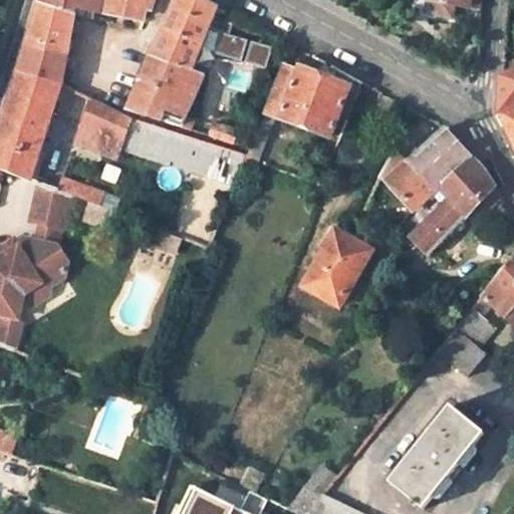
[(40,0),(40,2),(74,14),(76,6),(96,10),(102,12),(104,0),(40,0)]
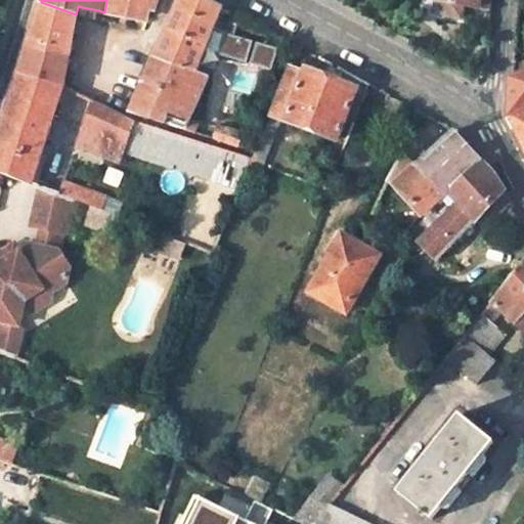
[(106,0),(104,12),(143,19),(145,8),(151,10),(155,10),(157,0),(106,0)]
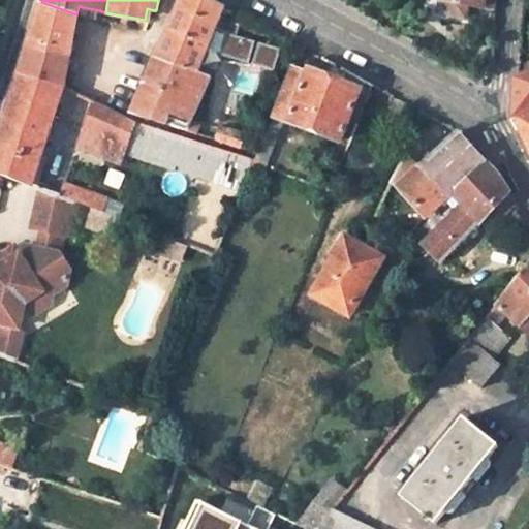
[(210,76),(235,11),(207,0),(180,0),(154,58),(210,76)]
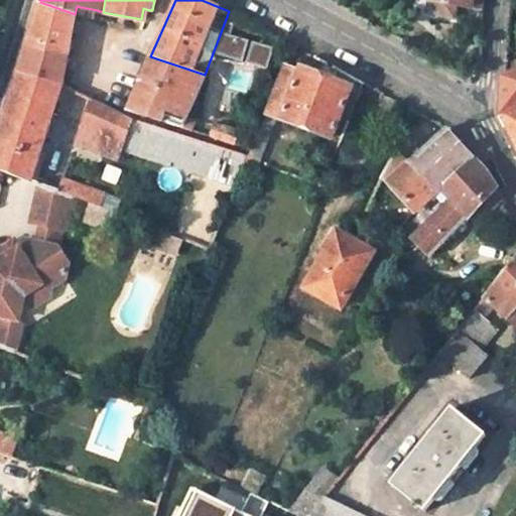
[(430,0),(431,0),(428,13),(452,17),(454,5),(482,10),(482,0),(430,0)]
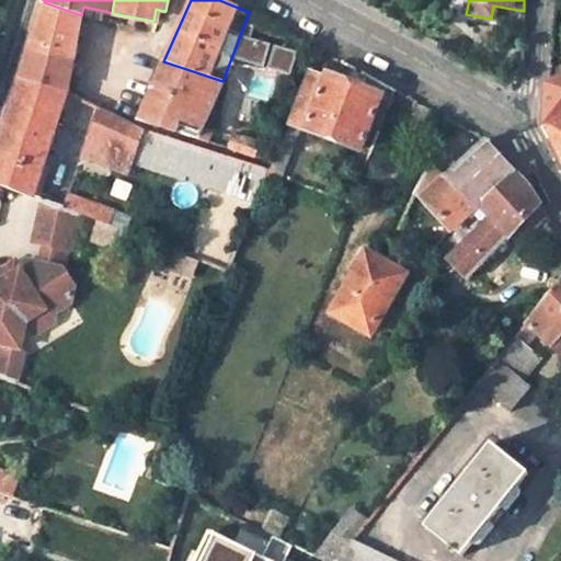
[(44,2),(27,50),(73,64),(81,15),(44,2)]
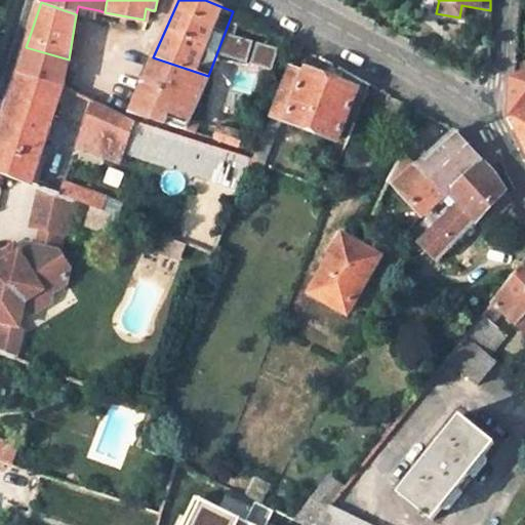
[(96,18),(98,10),(78,6),(76,14),(96,18)]
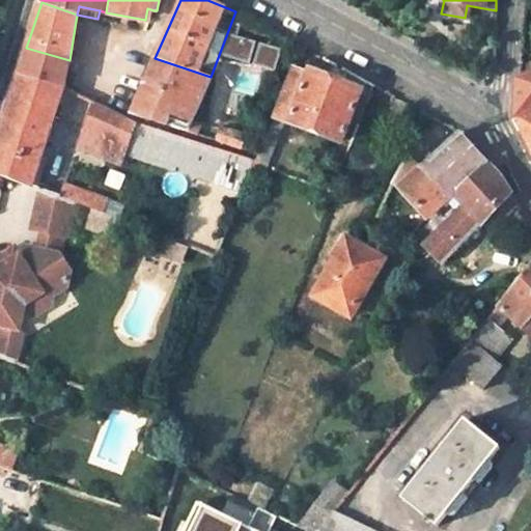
[(151,22),(154,10),(147,8),(145,20),(151,22)]
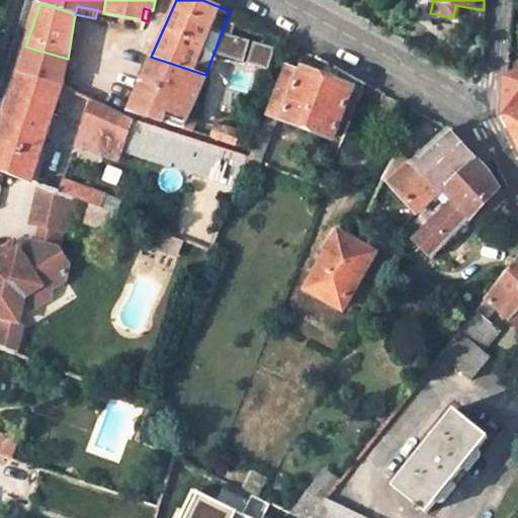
[(221,36),(218,58),(269,67),(273,46),(221,36)]
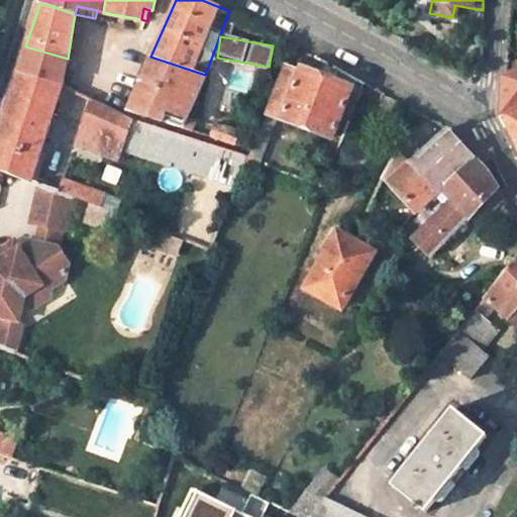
[(68,59),(25,46),(18,71),(64,85),(68,59)]
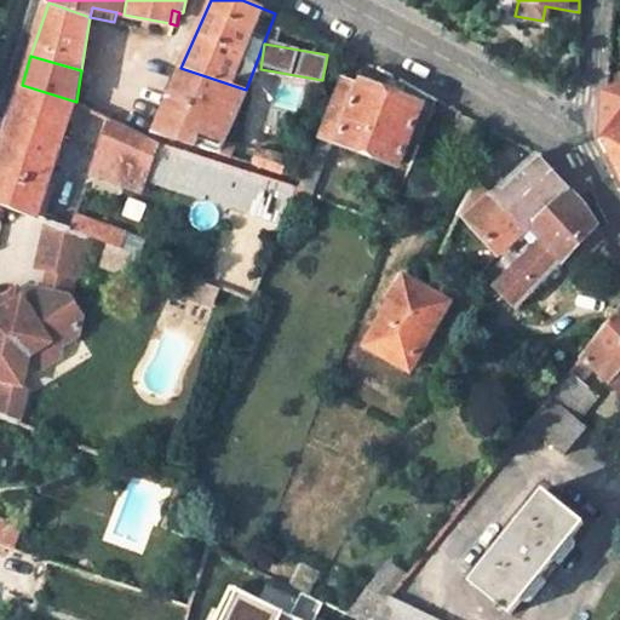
[(199,131),(223,141),(246,90),(181,68),(155,132),(193,144),(199,131)]
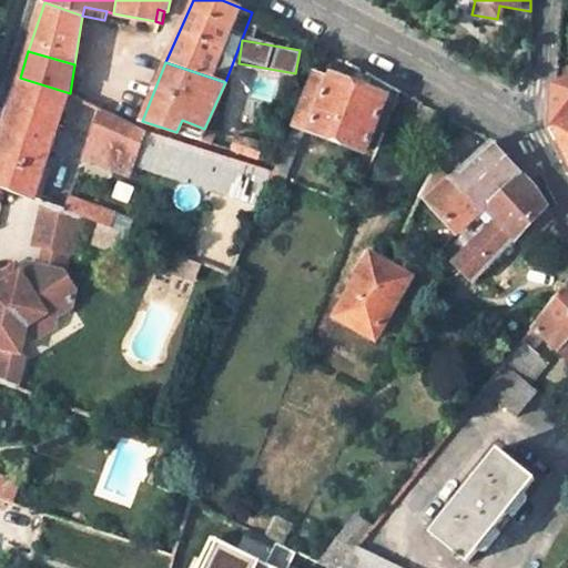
[(266,186),(281,192),(305,128),(364,150),(385,98),(313,69),(266,186)]
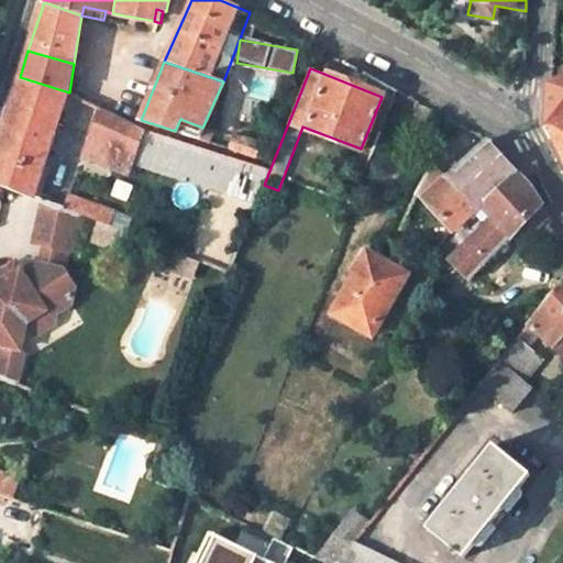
[(562,158),(562,76),(548,83),(548,106),(547,124),(562,158)]
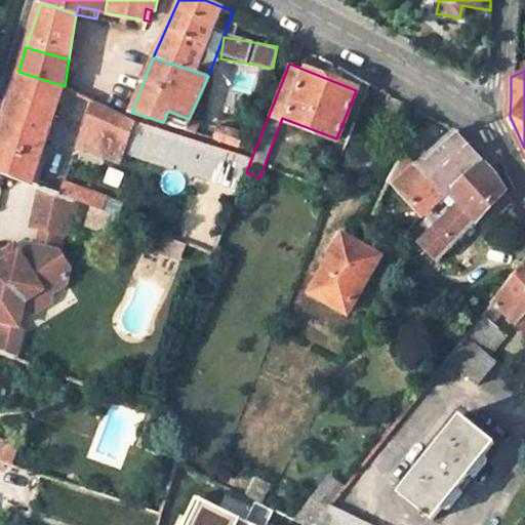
[(0,171),(34,185),(65,86),(18,72),(0,130),(0,171)]
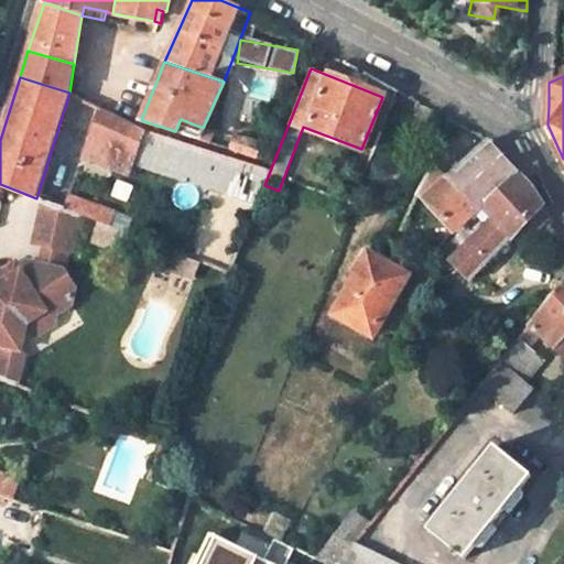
[(102,109),(84,153),(127,172),(143,129),(102,109)]
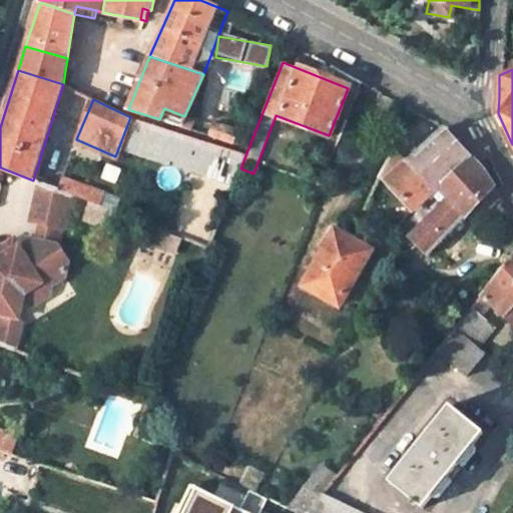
[(412,108),(394,147),(411,155),(409,158),(435,188),(472,153),(443,124),(412,108)]
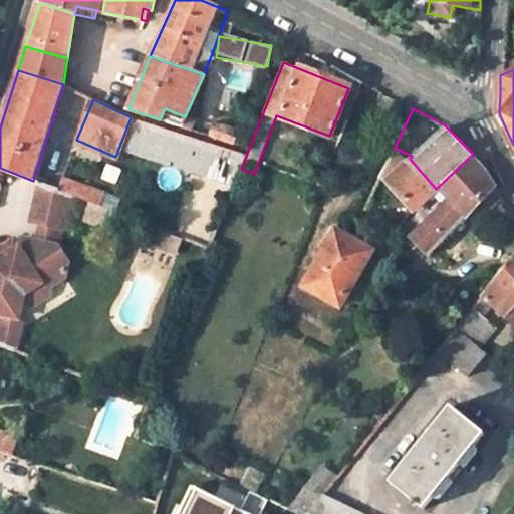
[(185,116),(182,125),(190,129),(193,119),(185,116)]
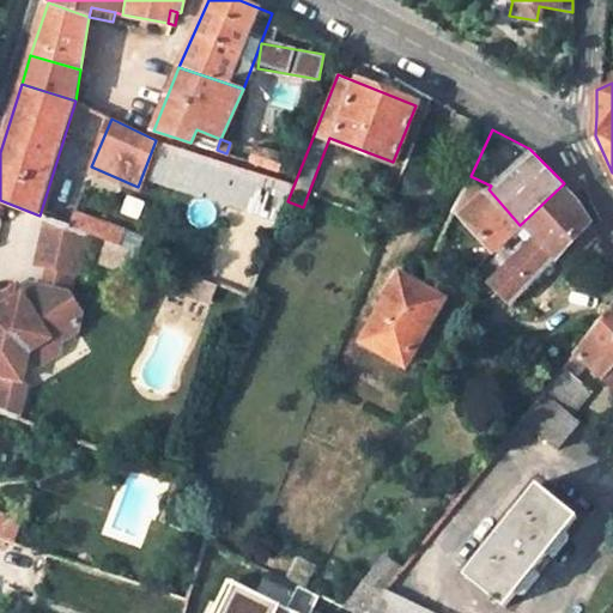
[(468,180),(454,208),(493,250),(520,225),(489,189),(468,180)]
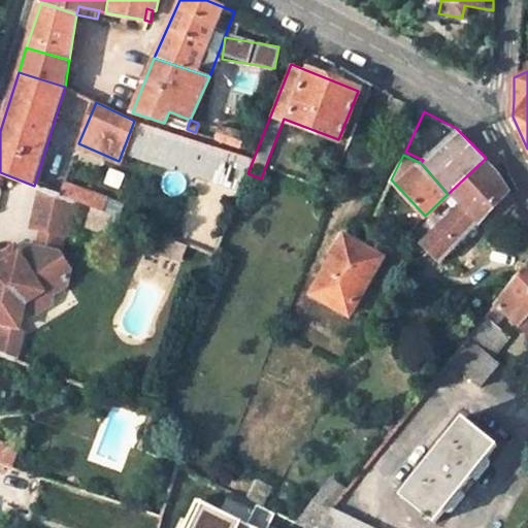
[(448,194),(458,206),(423,241),(440,260),(490,207),(503,219),(519,204),(499,172),(495,167),(486,158),(448,194)]
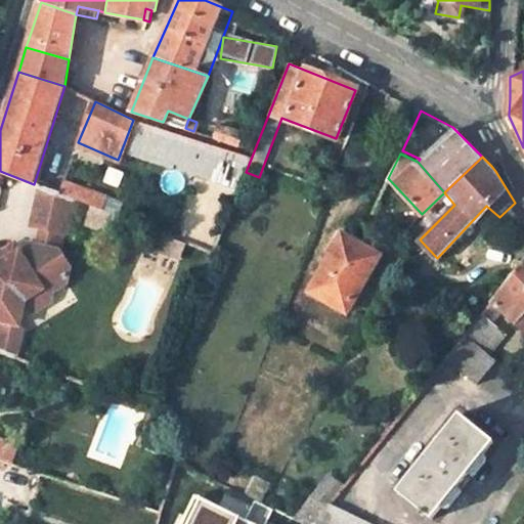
[(115,215),(121,202),(66,182),(59,193),(74,199),(115,215)]
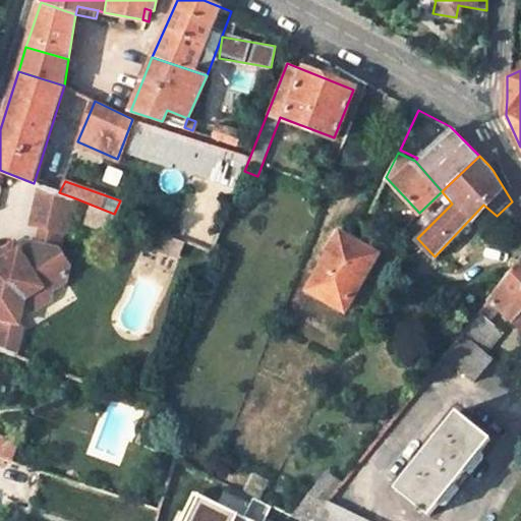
[(59,192),(42,186),(33,221),(65,229),(70,212),(73,197),(59,192)]
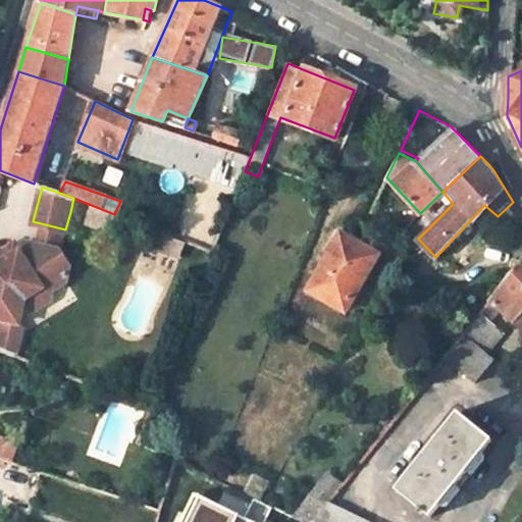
[(165,255),(172,237),(146,226),(139,245),(165,255)]
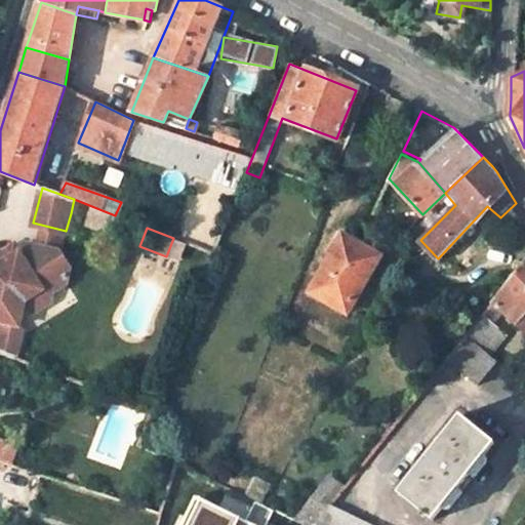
[(341,233),(309,291),(348,313),(380,255),(341,233)]
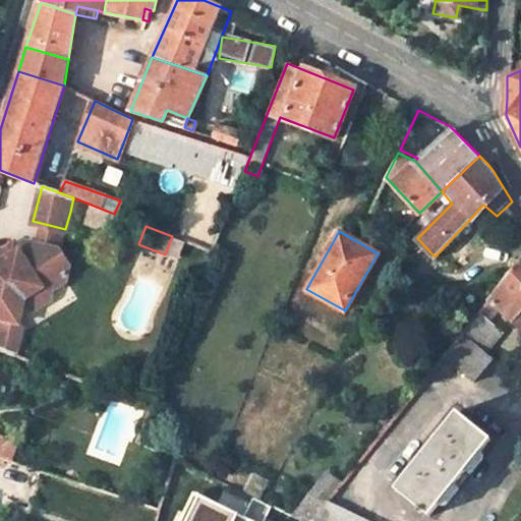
[(46,290),(53,291),(67,280),(71,267),(60,247),(40,243),(25,252),(17,246),(0,255),(0,322),(22,327),(27,301),(46,290)]
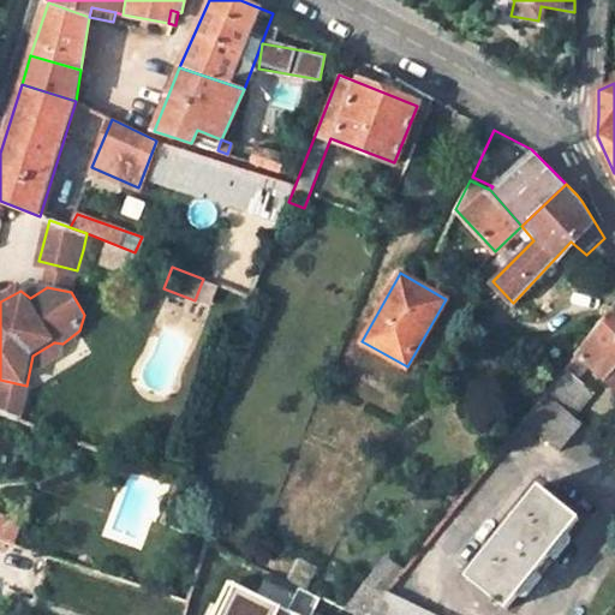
[(589,363),(607,380),(614,370),(614,302),(575,351),(589,363)]
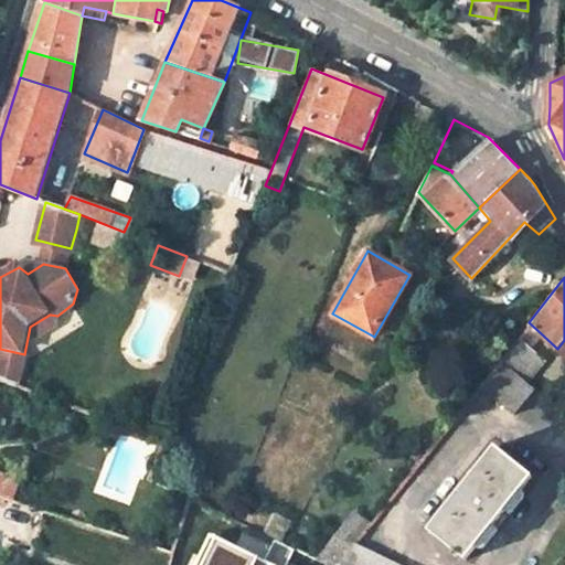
[(530,349),(541,333),(529,322),(516,338),(530,349)]
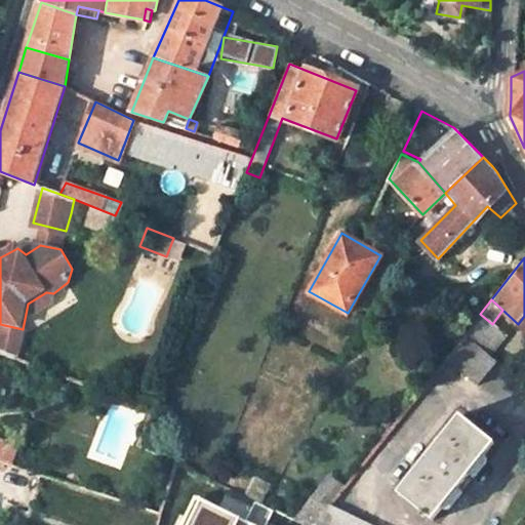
[(465,333),(488,355),(505,334),(492,324),(480,314),(465,333)]
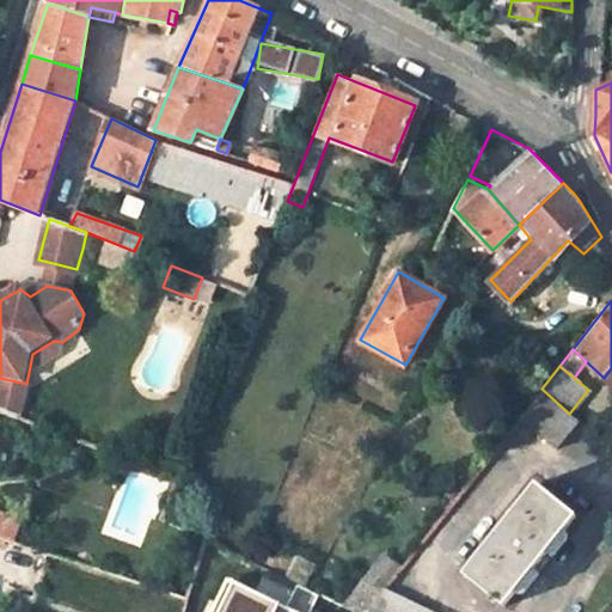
[(555,447),(577,422),(569,414),(542,389),(519,416),(555,447)]
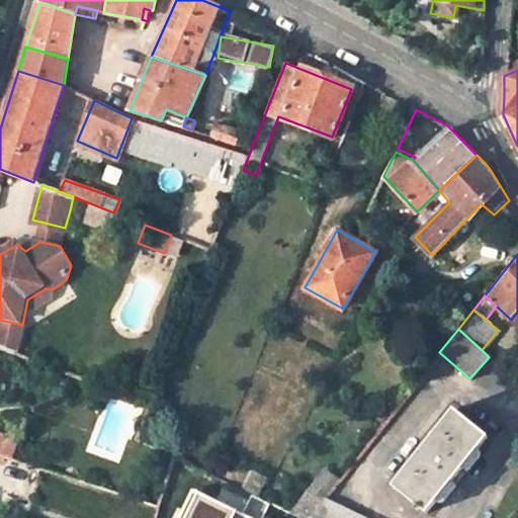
[(452,410),(393,486),(425,512),(485,437),(452,410)]
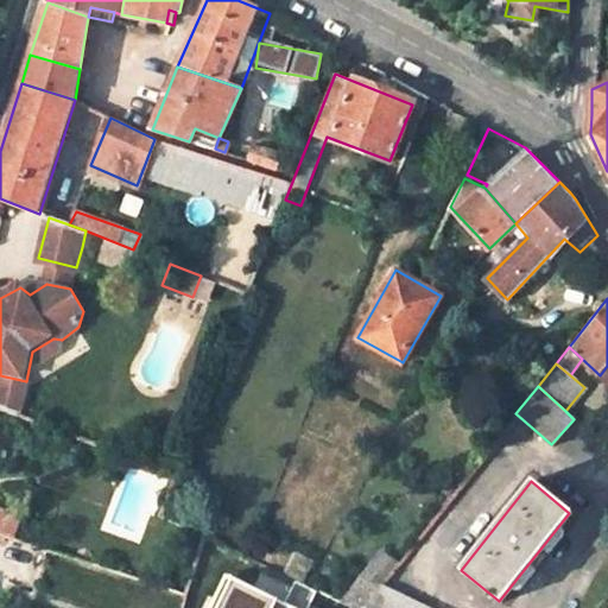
[(13,515),(0,510),(0,532),(5,533),(13,515)]
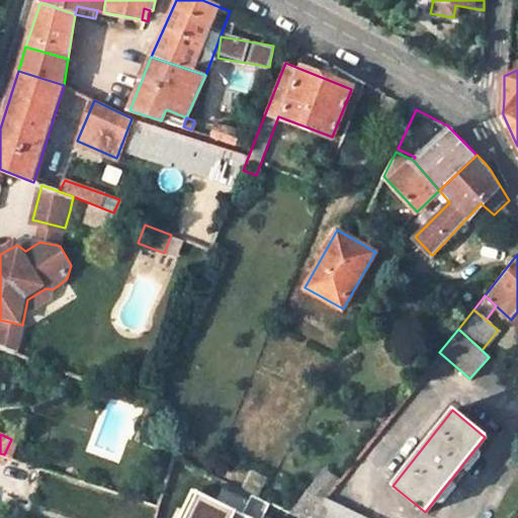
[(256,497),(265,478),(253,470),(243,491),(248,493),(256,497)]
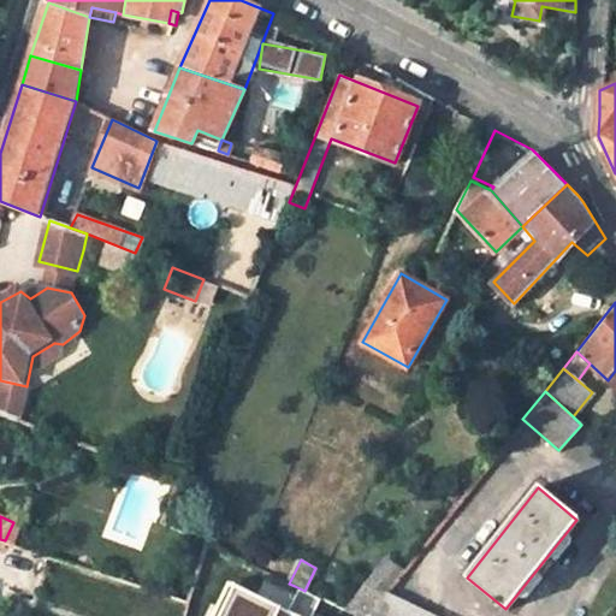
[(284,609),(249,592),(242,605),(229,599),(220,615),(312,615),(320,598),(304,591),(295,586),(284,609)]
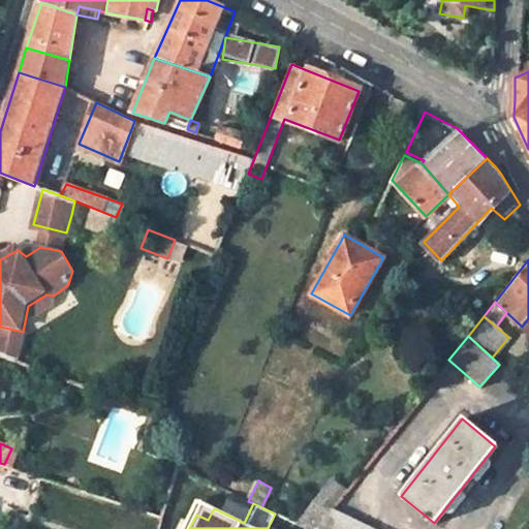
[(315,503),(299,526),(306,528),(314,528),(330,510),(315,503)]
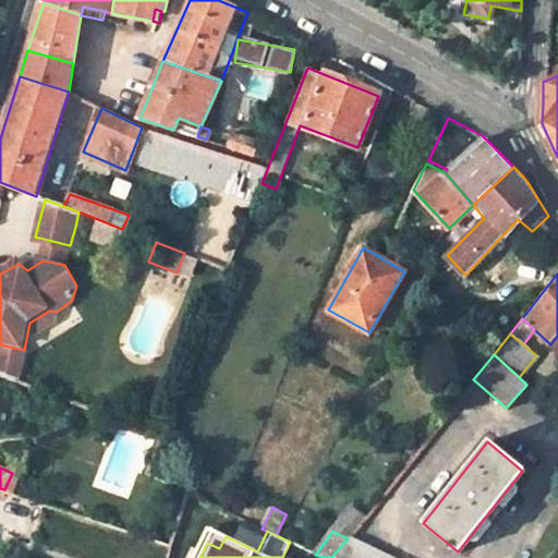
[(397,557),(350,535),(348,538),(331,557),(397,557)]
